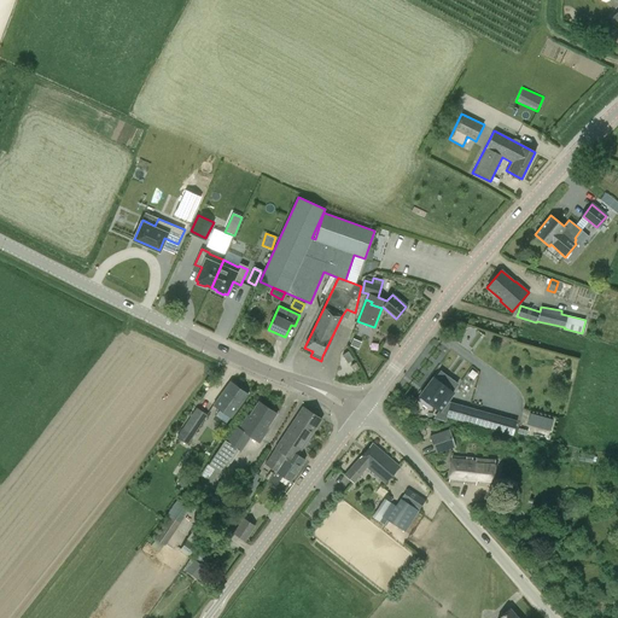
[(351,339),(348,345),(357,350),(361,344),(351,339)]
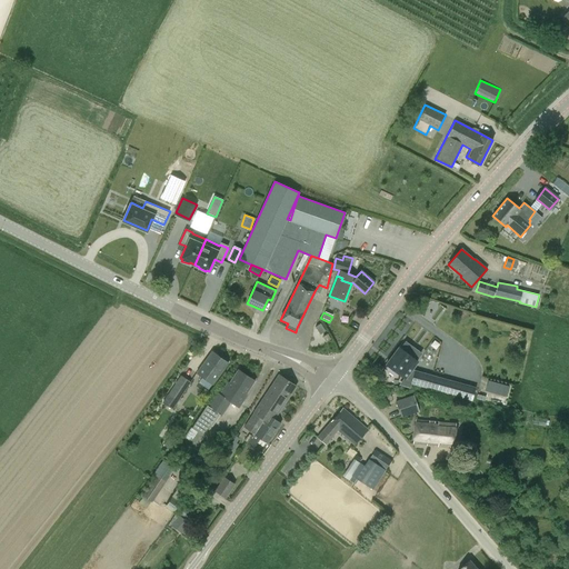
[(321,323),(316,327),(320,335),(326,331),(321,323)]
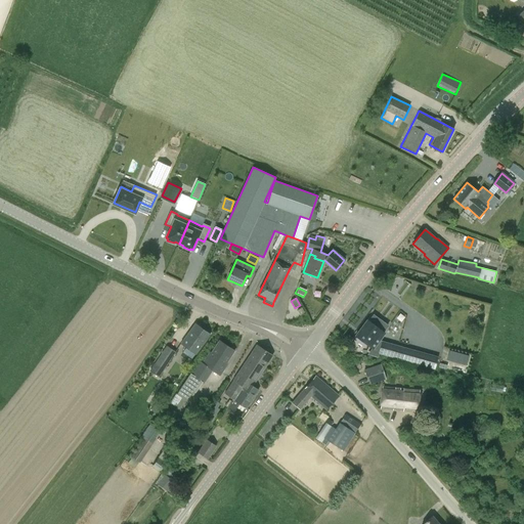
[(356,336),(367,344),(375,349),(386,334),(379,329),(366,320),(356,336)]
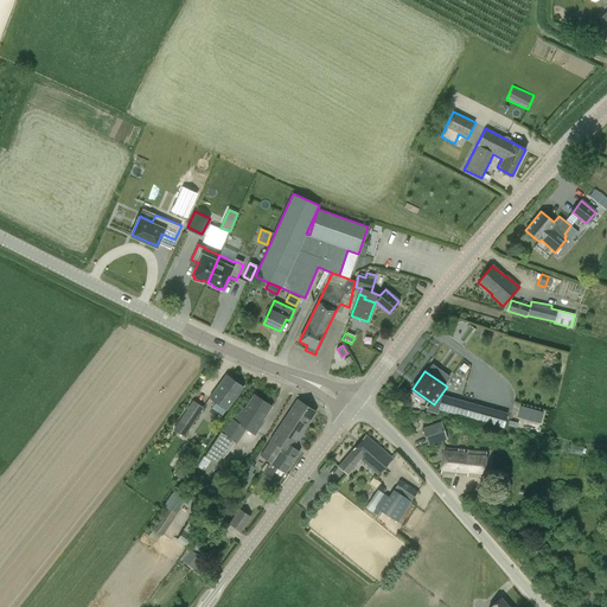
[(227,375),(210,397),(216,402),(211,408),(222,416),(227,409),(228,410),(244,388),(227,375)]
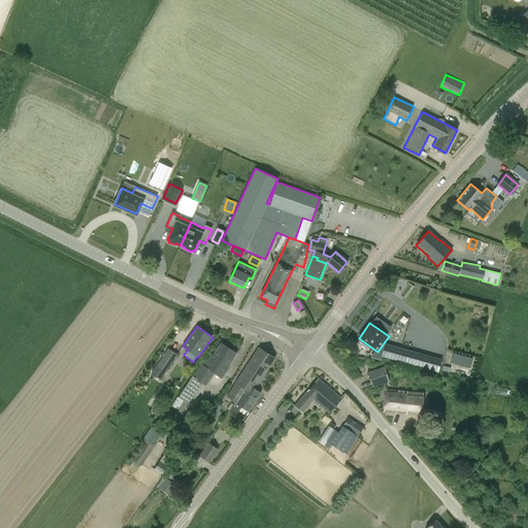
[(382,356),(406,363),(410,351),(385,342),(382,356)]
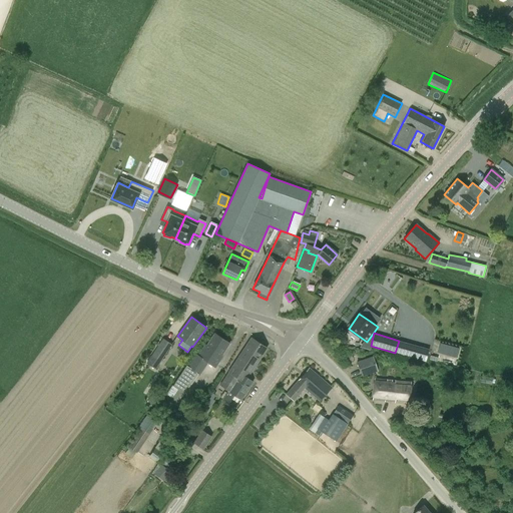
[(186,365),(179,376),(189,383),(191,384),(198,374),(199,375),(208,363),(215,368),(221,360),(223,357),(221,356),(229,344),(214,334),(206,345),(205,344),(197,356),(195,354),(187,366),(186,365)]
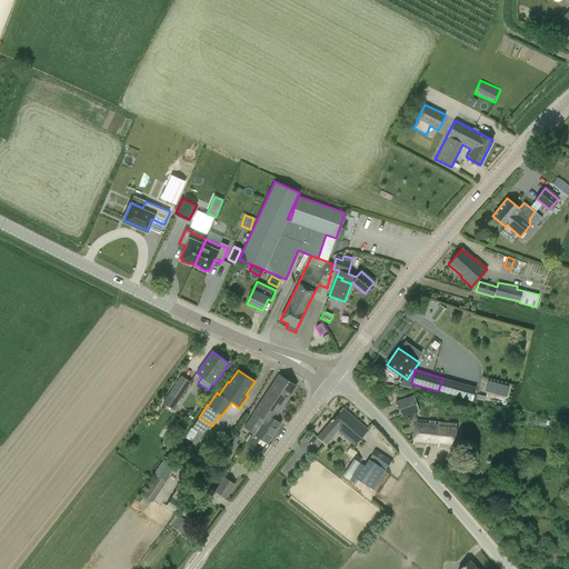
[(191,381),(181,375),(162,402),(172,409),(191,381)]
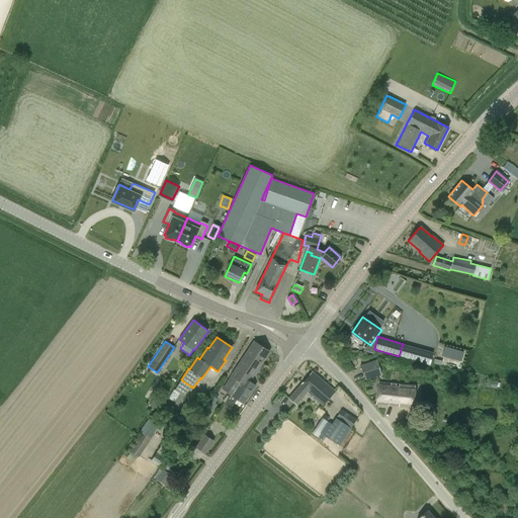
[(229,393),(233,386),(236,389),(241,380),(247,384),(249,380),(250,380),(269,351),(254,341),(223,389),(229,393)]
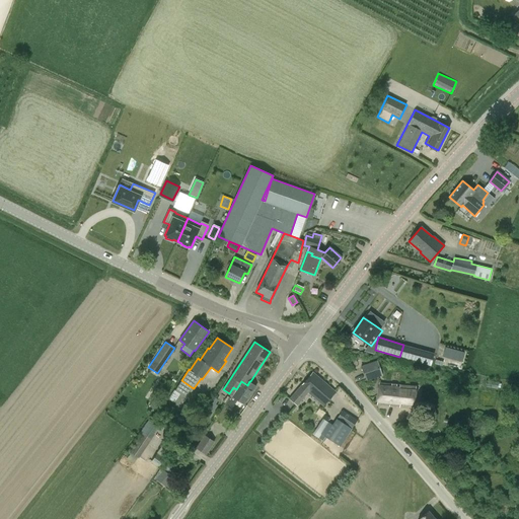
[(366,380),(381,375),(377,362),(361,367),(366,380)]
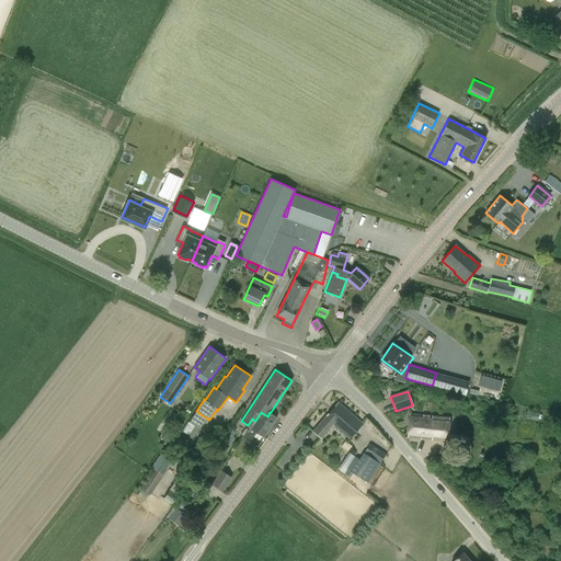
[(321,438),(333,424),(350,438),(362,423),(338,402),(313,431),(321,438)]
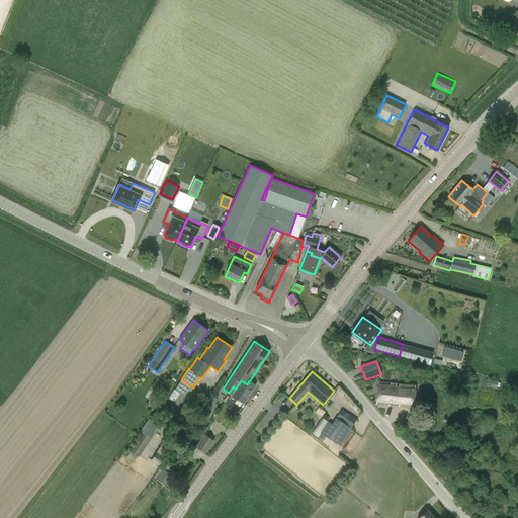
[(223,404),(230,409),(237,399),(244,403),(255,385),(249,382),(250,380),(249,380),(247,384),(241,380),(236,389),(233,386),(229,393),(230,394),(223,404)]
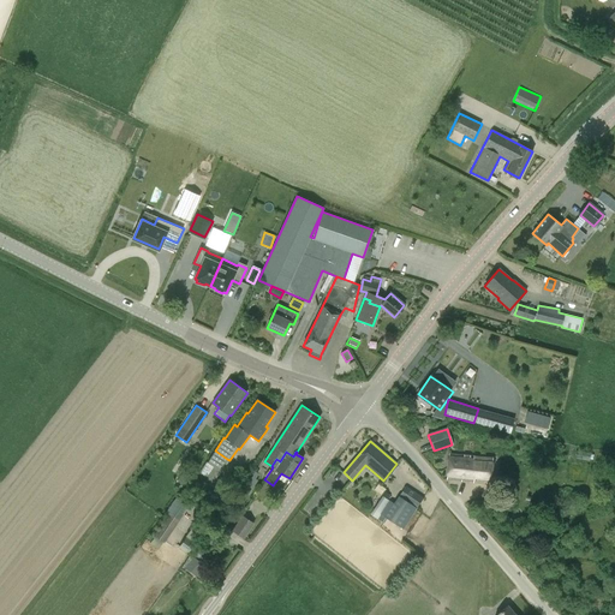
[(490,484),(493,458),(451,453),(447,478),(461,481),(461,479),(473,481),(473,482),(490,484)]
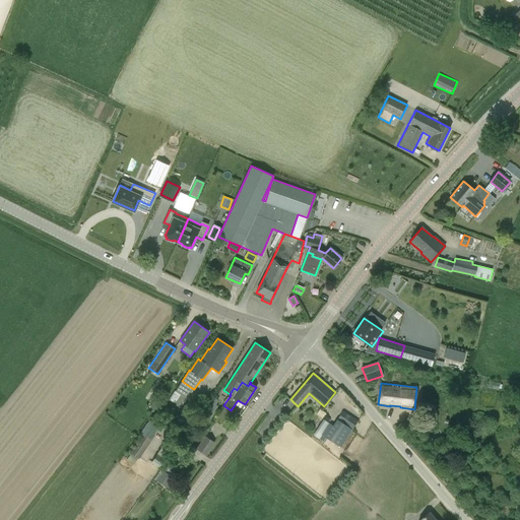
[(168,392),(164,389),(159,394),(164,397),(168,392)]
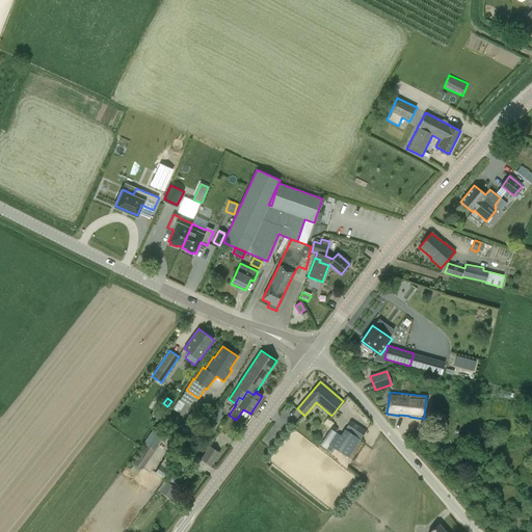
[(188,405),(179,400),(179,399),(173,408),(182,415),(188,405)]
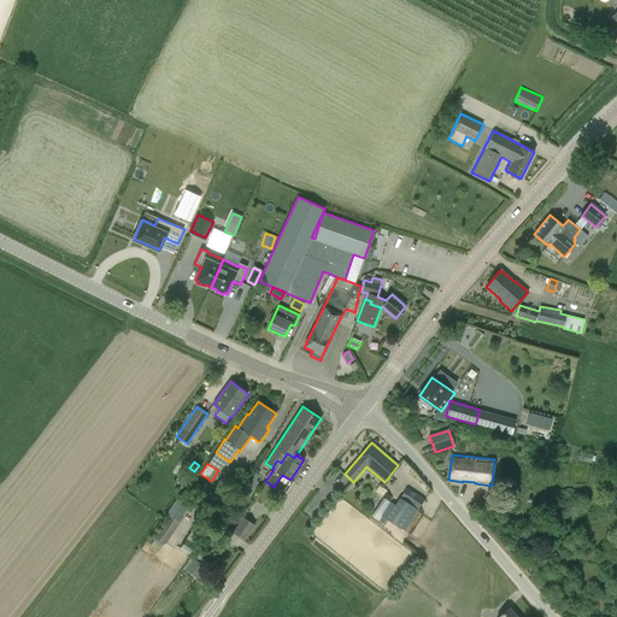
[(418,510),(424,499),(406,488),(400,498),(418,510)]
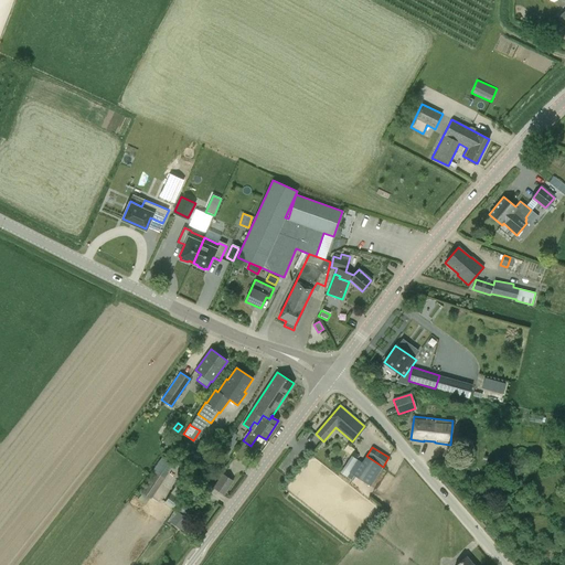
[(166,456),(156,471),(164,477),(174,462),(166,456)]
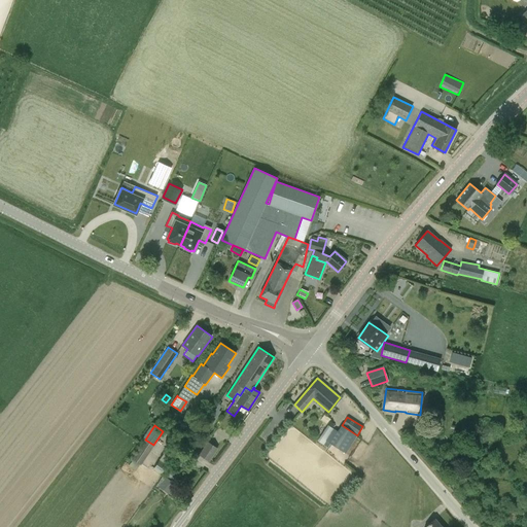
[(327,440),(326,441),(331,444),(345,453),(357,435),(342,425),(338,431),(335,428),(327,440)]
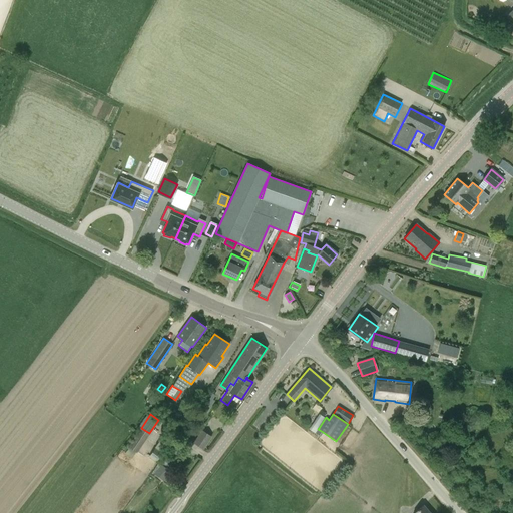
[(128,447),(136,453),(149,433),(141,428),(128,447)]
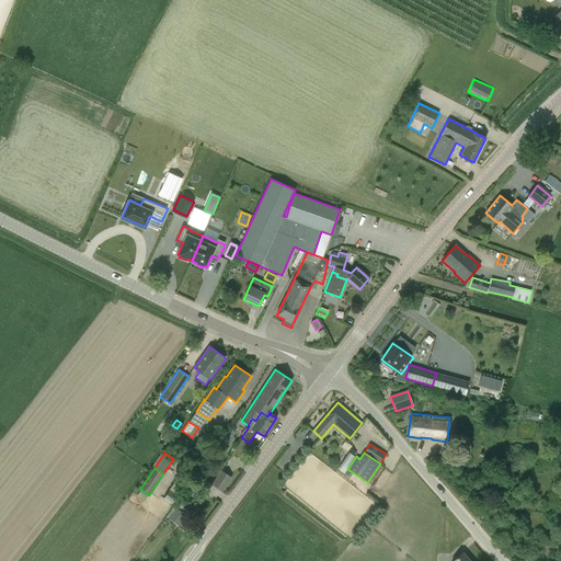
[(222,490),(231,476),(221,469),(212,483),(222,490)]
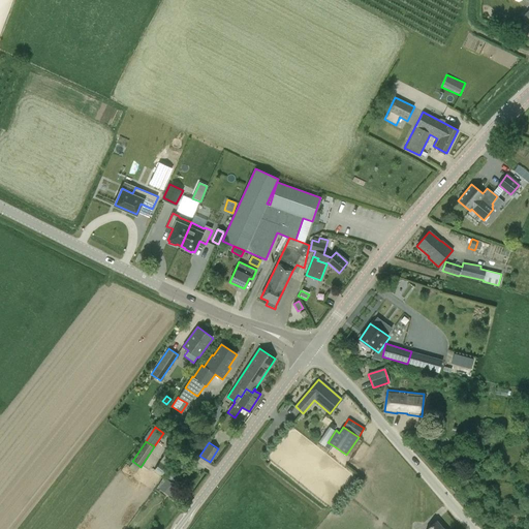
[(160,462),(153,470),(161,476),(167,468),(160,462)]
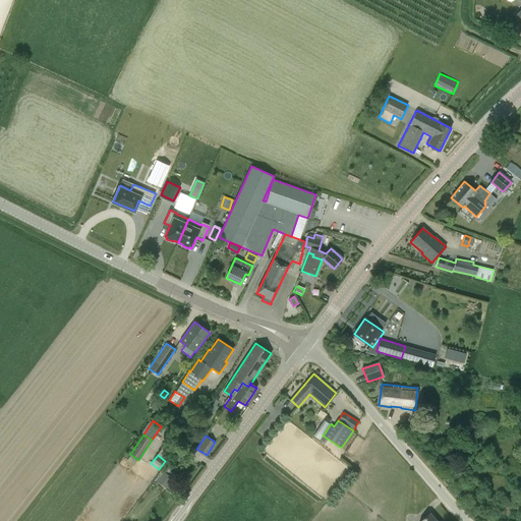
[(157,480),(167,488),(174,479),(171,477),(165,472),(164,471),(157,480)]
